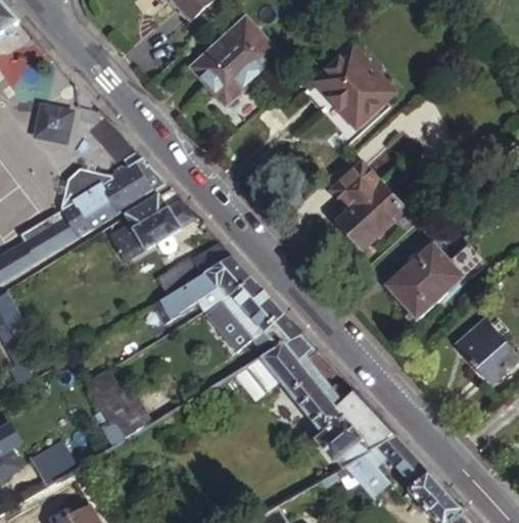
[(157,0),(163,5),(164,3),(187,27),(216,0),(157,0)]
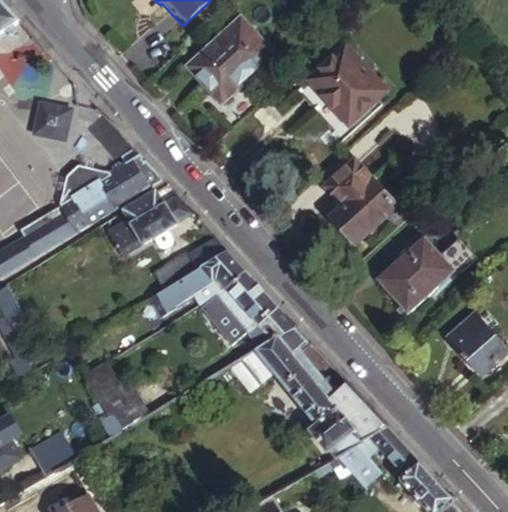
[(0,124),(0,31),(18,21),(0,2),(0,124)]
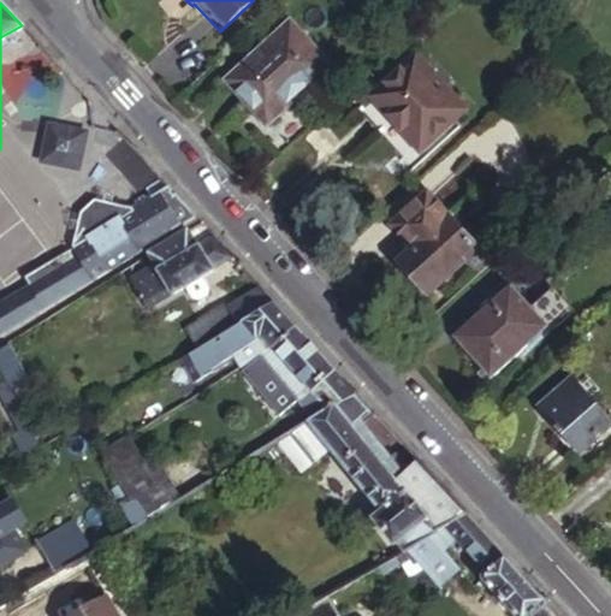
[(288,25),(225,82),(265,125),(327,67),(288,25)]
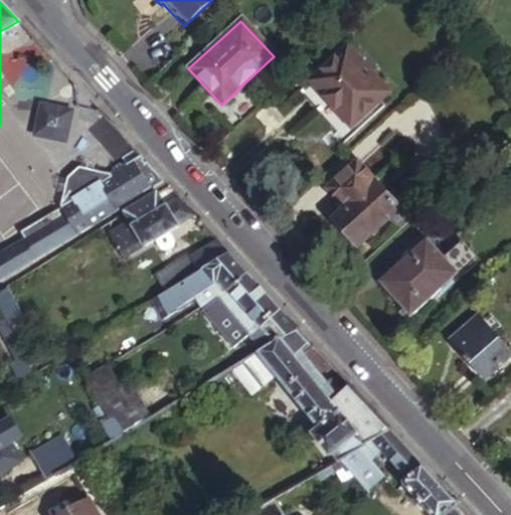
[(345,48),(306,83),(347,128),(387,94),(345,48)]
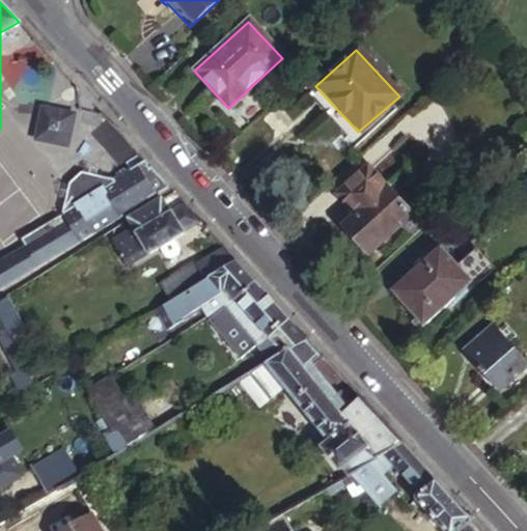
[(74,115),(38,107),(31,144),(67,150),(74,115)]
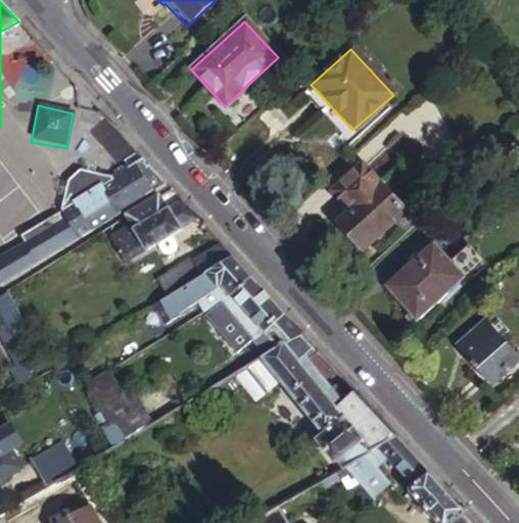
[(78,236),(166,182),(142,156),(114,174),(84,168),(71,178),(63,207),(78,236)]
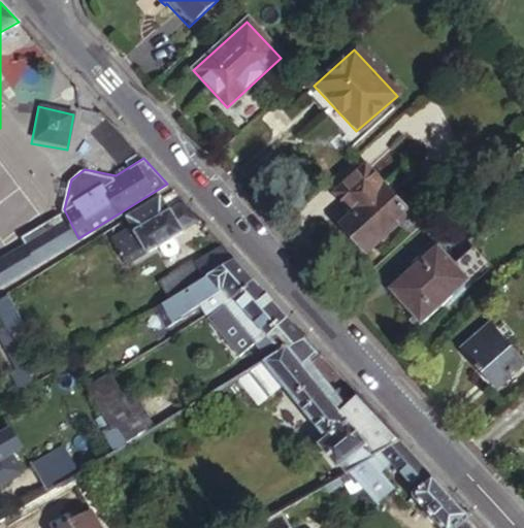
[(364,256),(395,229),(396,227),(391,222),(402,210),(363,167),(329,199),(347,219),(338,228),(364,256)]
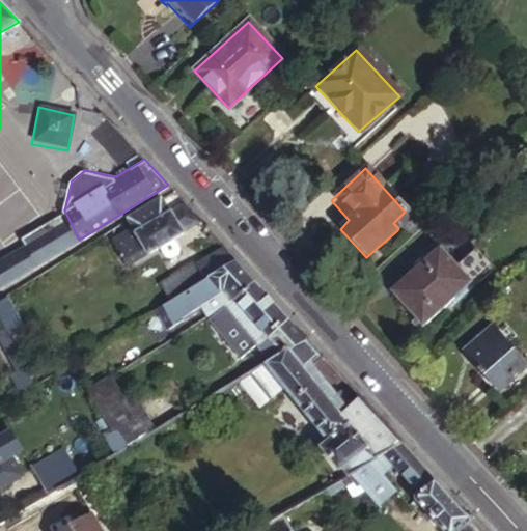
[(136,234),(168,215),(157,197),(126,217),(132,228),(136,234)]
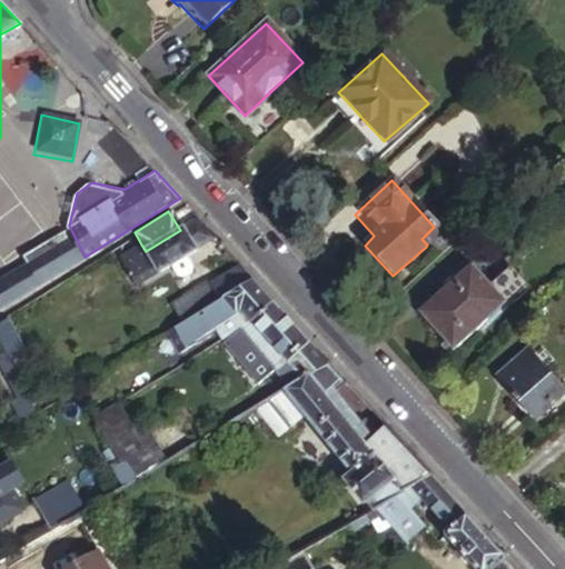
[(434,227),(422,239),(427,245),(426,247),(443,253),(464,235),(447,216),(434,227)]
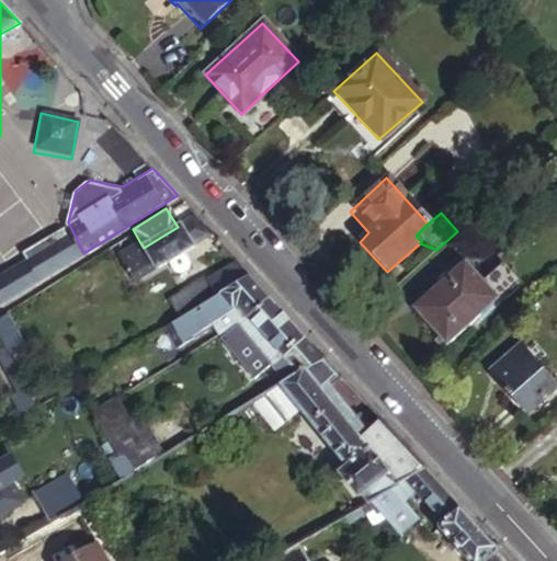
[(213,233),(196,215),(178,227),(144,248),(124,260),(136,279),(170,260),(175,270),(182,272),(189,267),(191,262),(184,251),(213,233)]
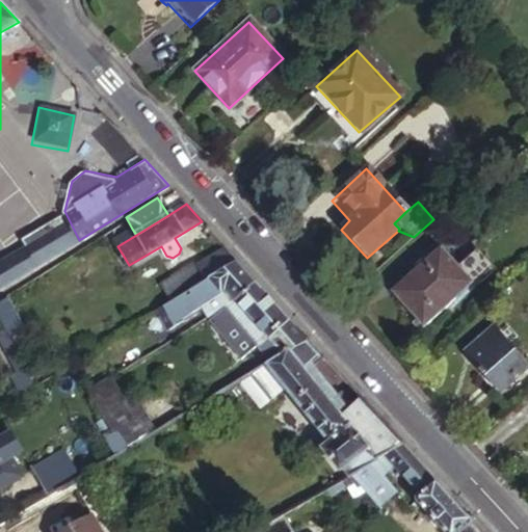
[(117,246),(136,235),(132,229),(113,240),(117,246)]
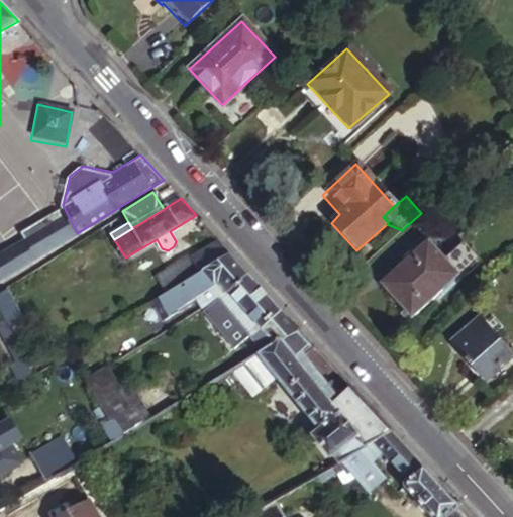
[(150,277),(161,294),(202,269),(229,251),(217,238),(186,259),(185,255),(150,277)]
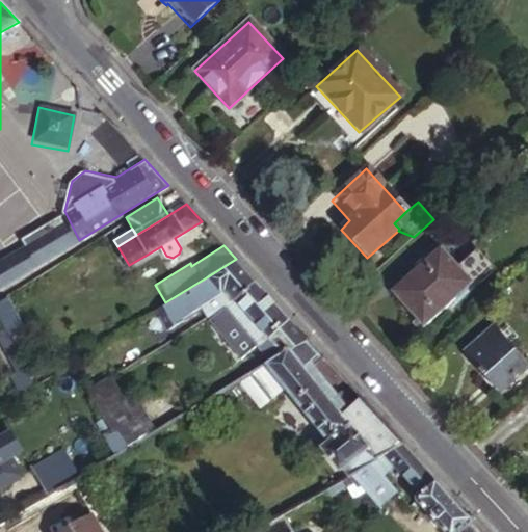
[(416,334),(470,285),(437,250),(389,294),(404,312),(400,317),(416,334)]
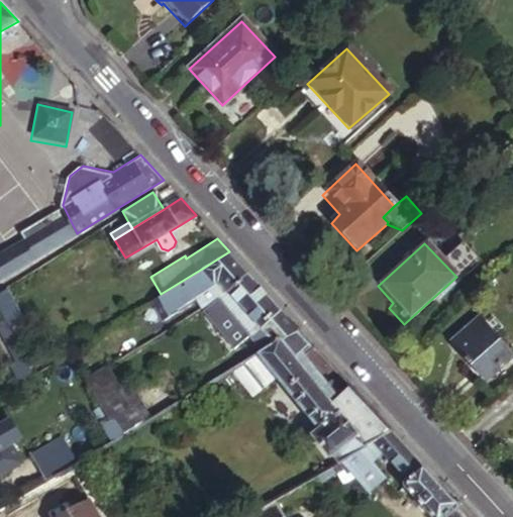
[(202,269),(161,294),(146,303),(160,323),(192,304),(191,302),(196,299),(202,309),(208,306),(216,298),(246,271),(229,251),(202,269)]
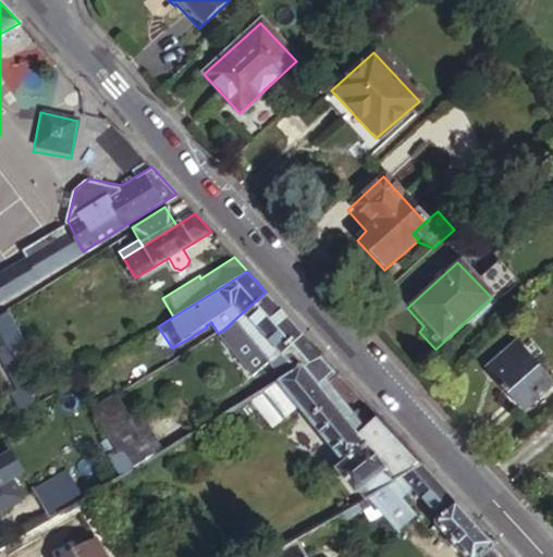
[(283,375),(321,353),(273,300),(266,292),(233,321),(270,362),(283,375)]
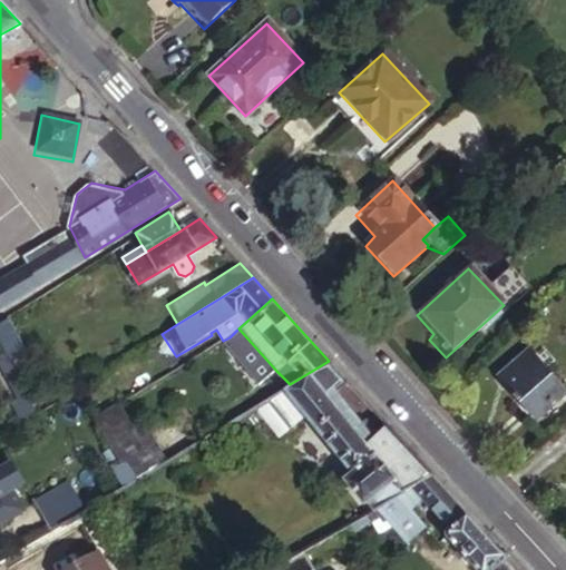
[(0,352),(3,359),(18,349),(3,317),(0,320),(0,352)]
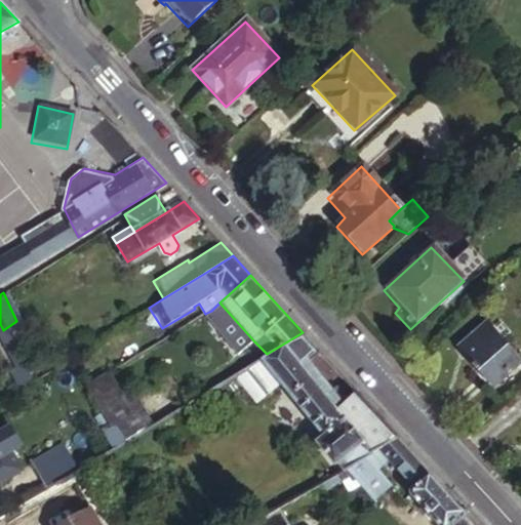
[(219,303),(211,311),(245,350),(254,341),(219,303)]
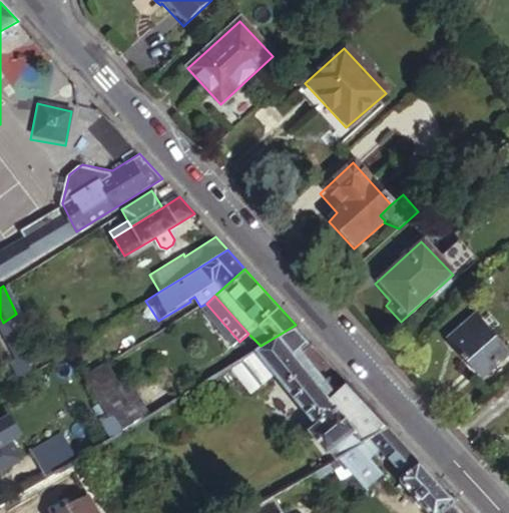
[(481,384),(508,358),(508,357),(473,317),(445,344),(481,384)]
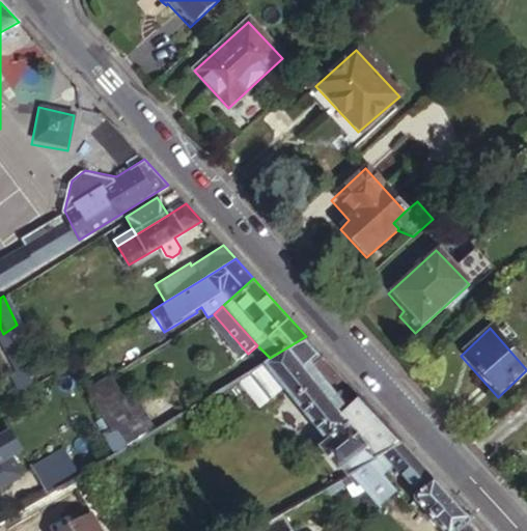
[(322,355),(306,336),(270,358),(238,378),(259,406),(285,386),(329,440),(322,447),(340,470),(350,464),(354,471),(401,442),(358,394),(349,400),(336,386),(332,389),(310,361),(322,355)]
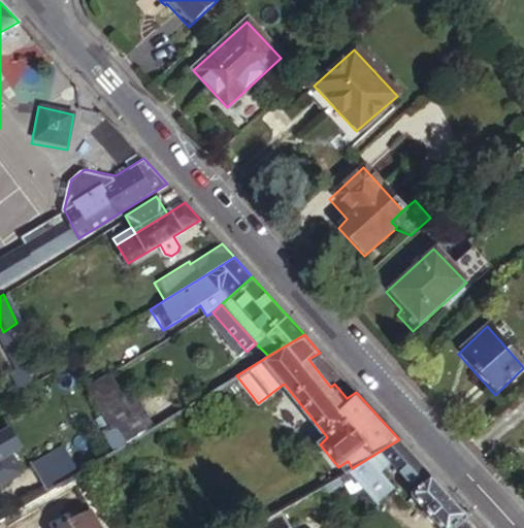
[(105,375),(82,389),(105,426),(109,433),(115,432),(122,443),(154,425),(132,392),(116,386),(112,387),(105,375)]
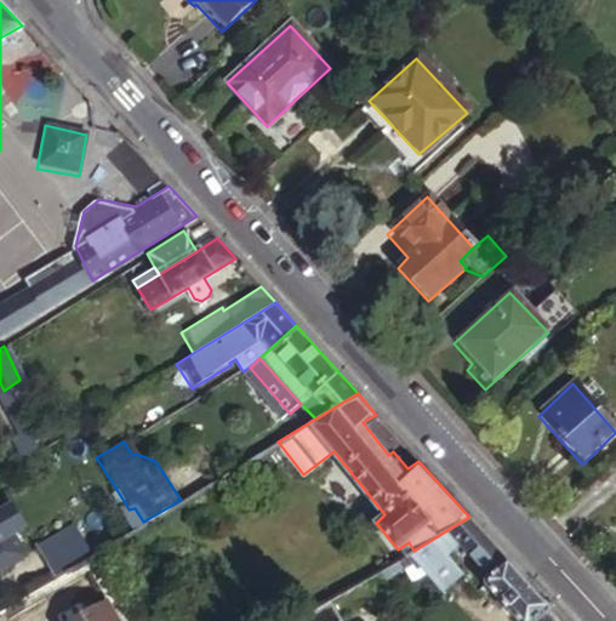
[(132,529),(143,522),(135,508),(129,510),(124,501),(117,506),(132,529)]
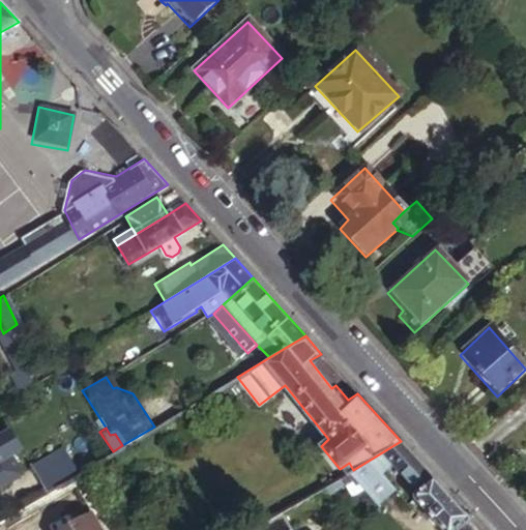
[(480,529),(401,441),(353,470),(344,475),(324,488),(327,494),(358,475),(379,500),(392,487),(381,472),(393,465),(416,491),(413,494),(444,529),(480,529)]
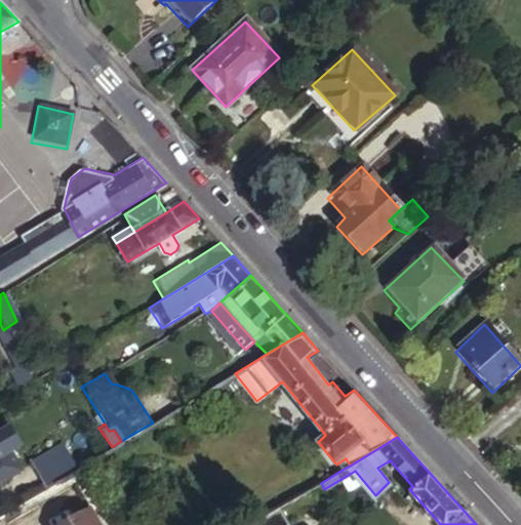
[(0,486),(11,479),(0,463),(0,454),(8,449),(0,438),(0,486)]
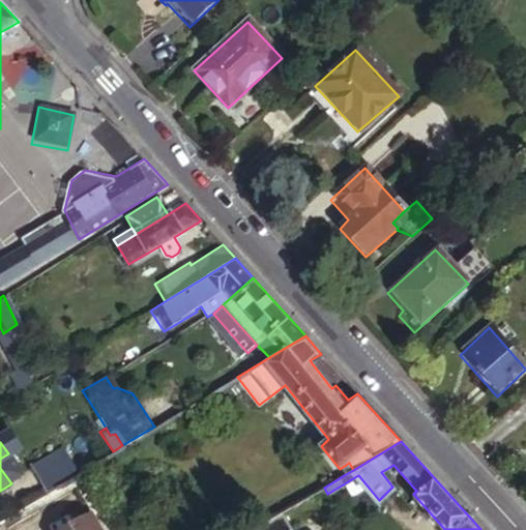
[(45,492),(76,473),(60,447),(29,466),(45,492)]
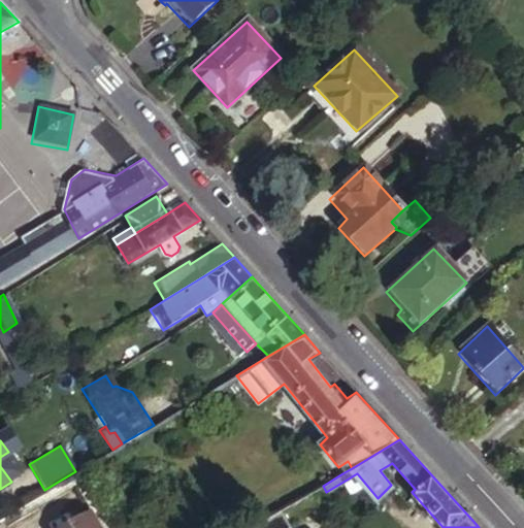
[(23,474),(8,452),(0,457),(0,466),(11,482),(23,474)]
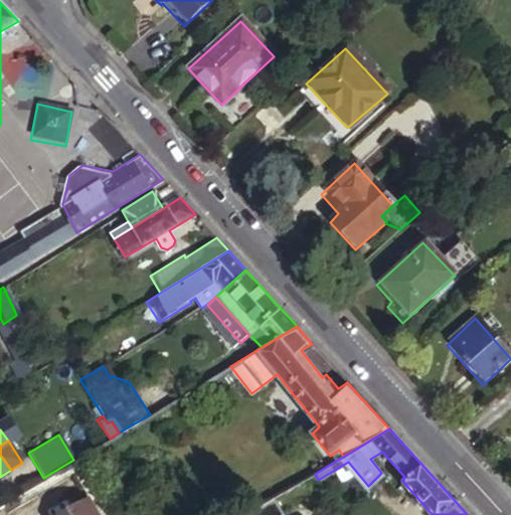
[(330,456),(334,462),(343,457),(339,450),(330,456)]
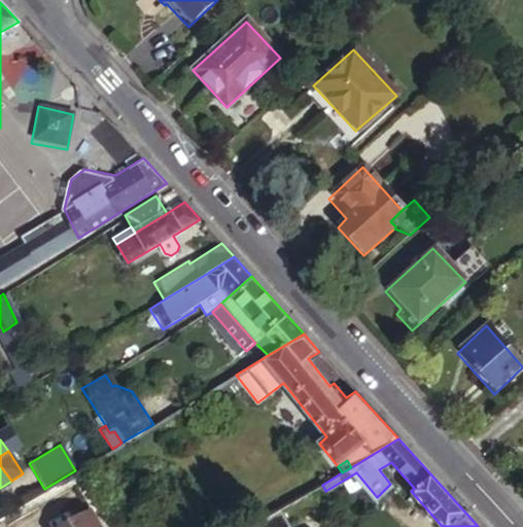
[(99,526),(90,510),(59,526),(99,526)]
